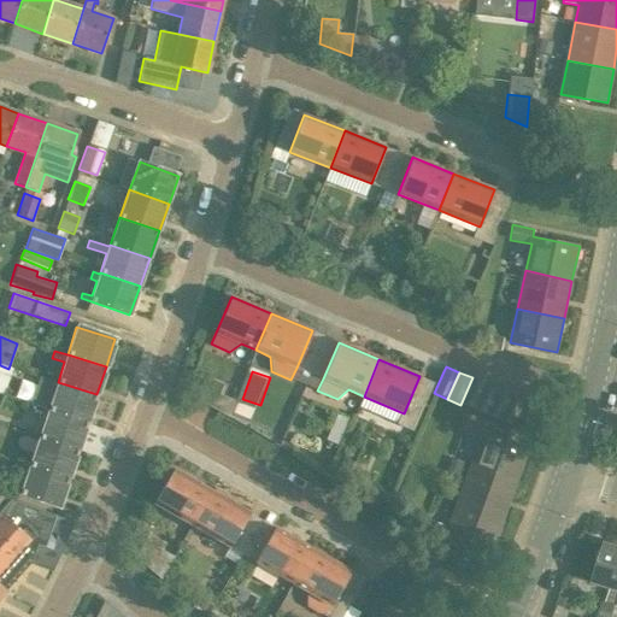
[(199,401),(227,417),(234,400),(219,393),(223,385),(209,377),(199,401)]
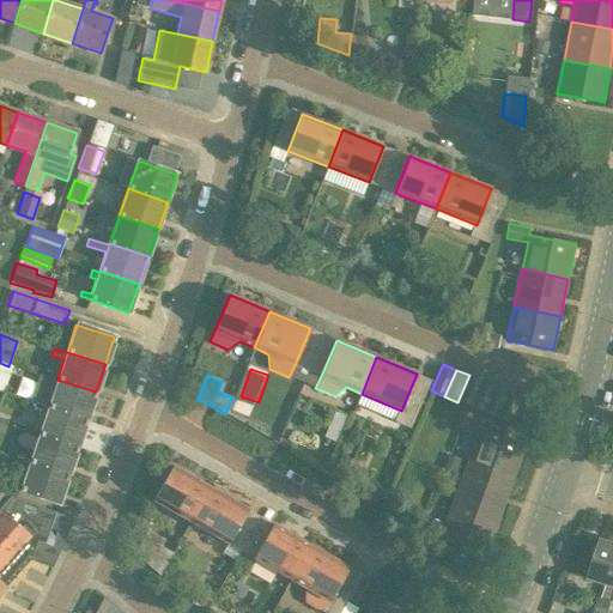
[(483,381),(469,375),(457,402),(471,408),(483,381)]
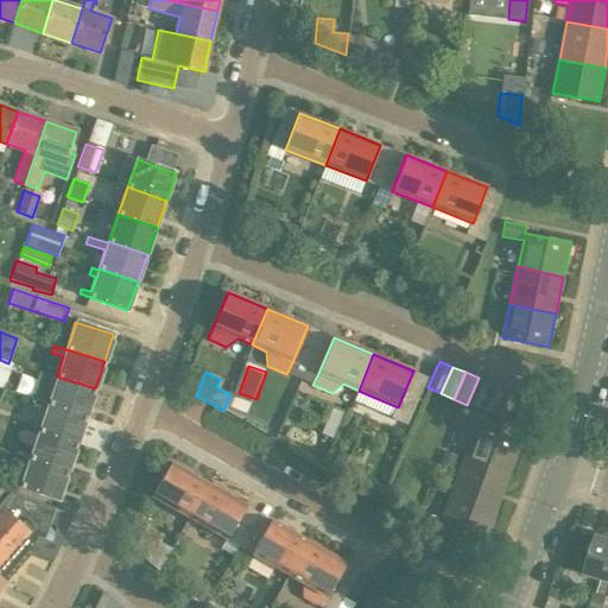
[(57,377),(48,404),(86,416),(95,388),(57,377)]
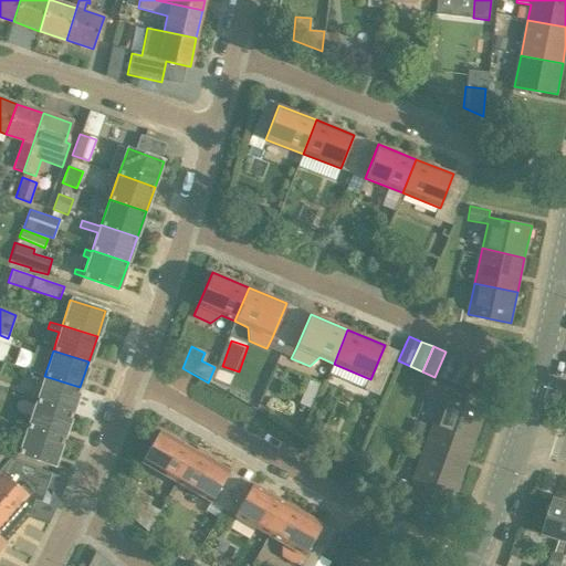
[(458,357),(446,352),(435,377),(447,383),(458,357)]
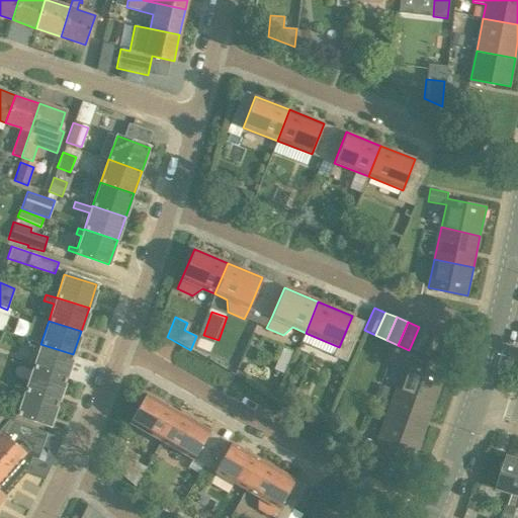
[(409,350),(420,354),(430,332),(419,327),(409,350)]
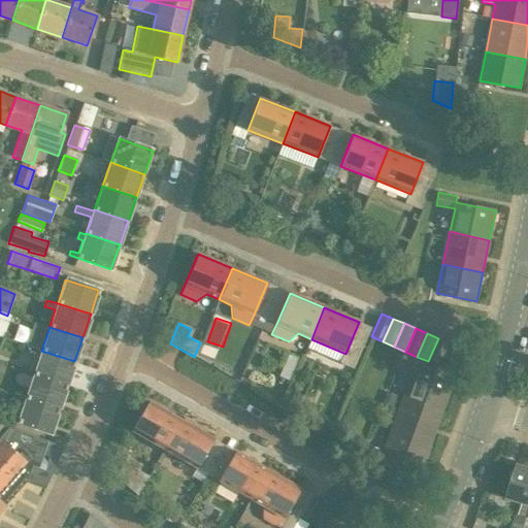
[(428,361),(439,366),(450,343),(438,338),(428,361)]
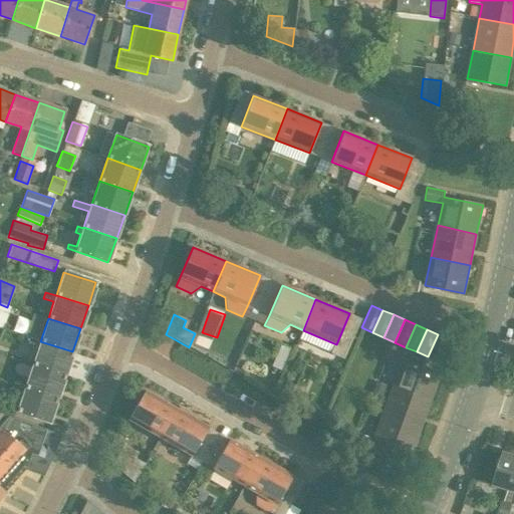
[(449,339),(438,334),(428,356),(439,361),(449,339)]
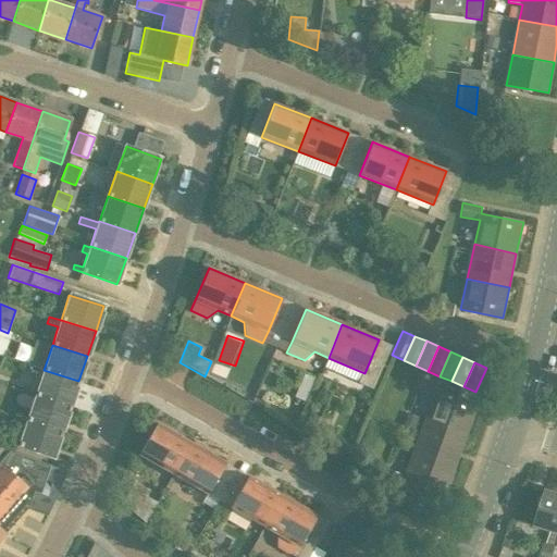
[(44,370),(35,395),(70,407),(78,381),(44,370)]
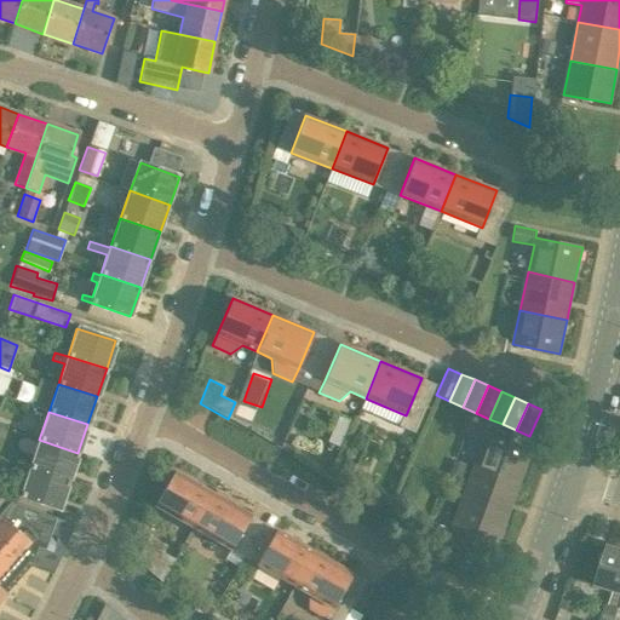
[(486,434),(474,468),(518,484),(532,451),(486,434)]
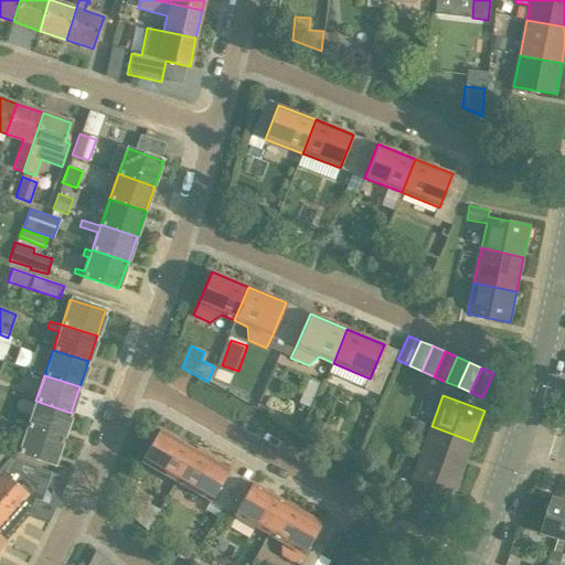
[(35,401),(28,426),(63,438),(71,413),(35,401)]
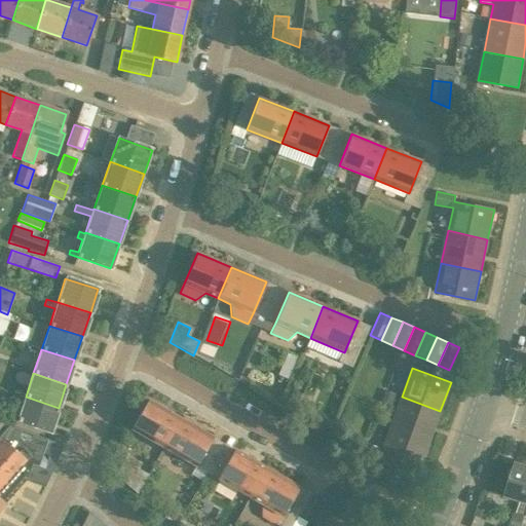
[(59,408),(26,397),(17,421),(50,433),(59,408)]
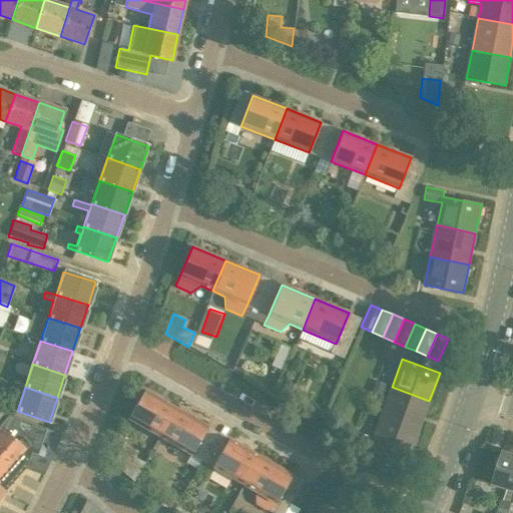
[(392,387),(381,416),(419,430),(429,401),(392,387)]
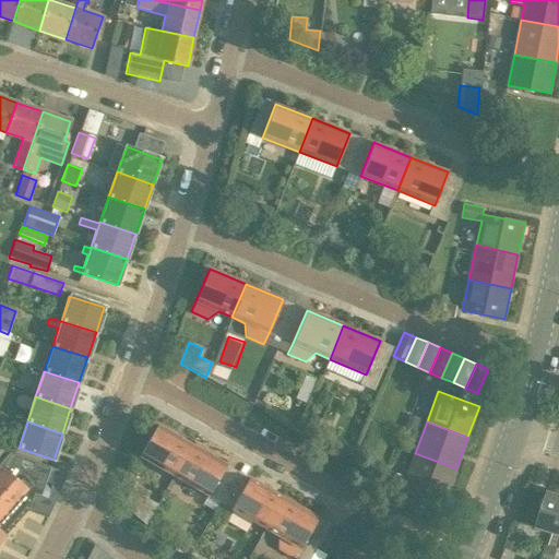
[(139,456),(173,476),(191,444),(156,425),(139,456)]
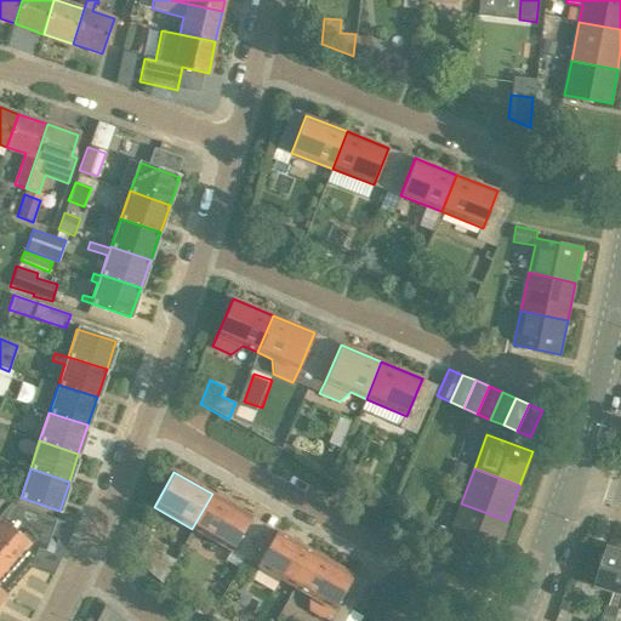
[(192,529),(244,558),(251,543),(239,536),(250,516),(212,494),(192,529)]
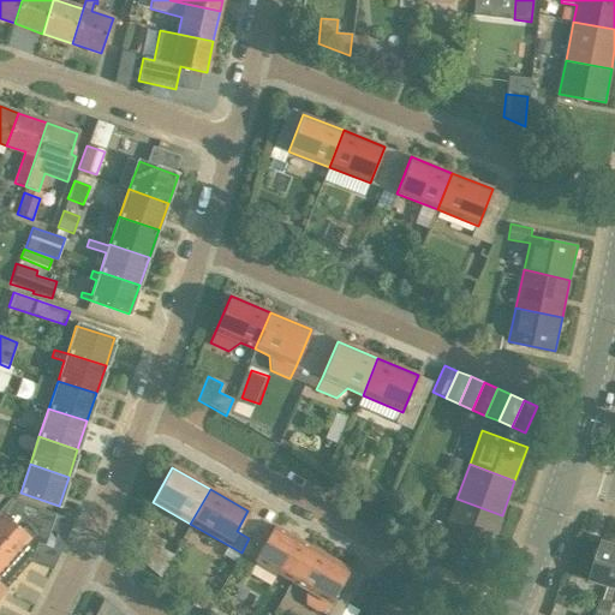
[(10,497),(0,508),(0,518),(0,595),(4,591),(30,561),(52,569),(73,520),(10,497)]
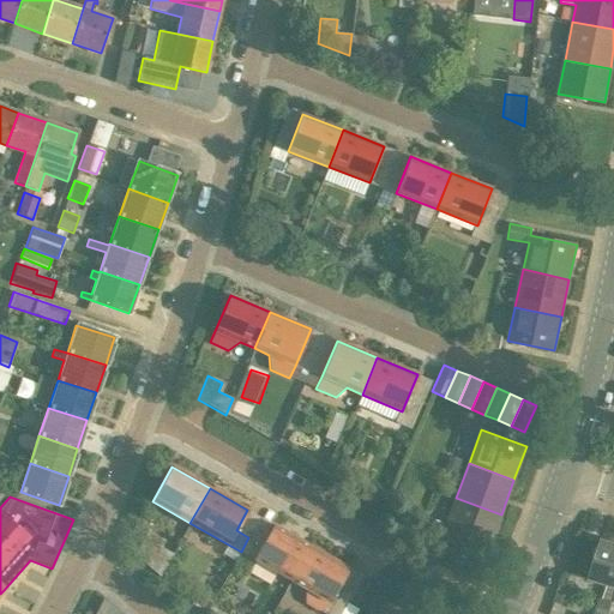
[(501,515),(456,498),(444,530),(489,547),(501,515)]
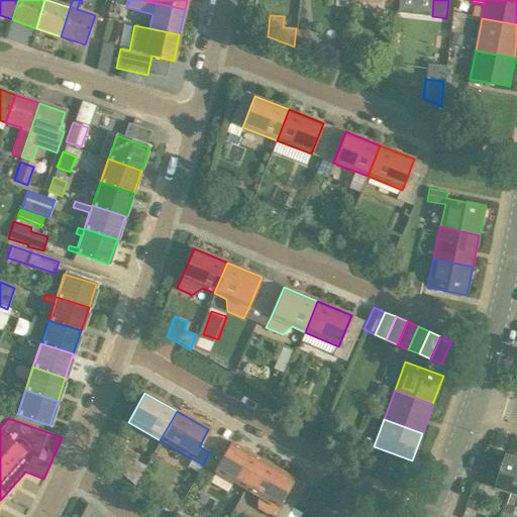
[(203,464),(245,489),(262,459),(229,441),(219,458),(209,452),(203,464)]
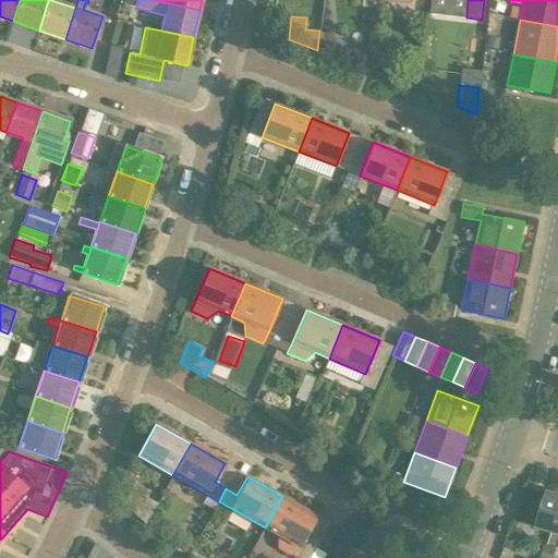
[(134,483),(122,504),(145,523),(156,502),(144,496),(147,490),(134,483)]
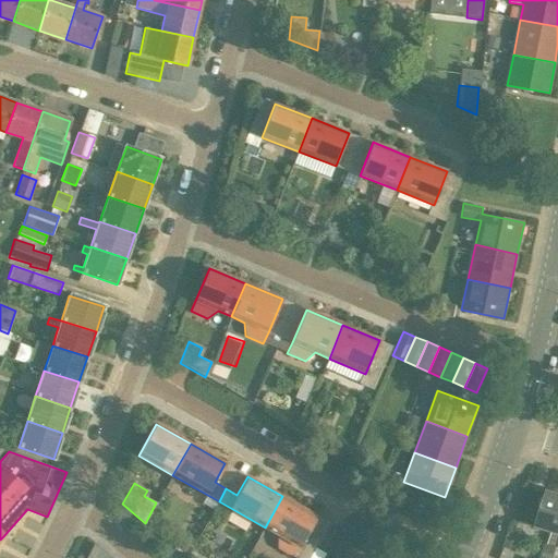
[(557,492),(548,488),(536,525),(552,531),(548,544),(544,543),(538,557),(554,557),(557,547),(557,546),(557,544),(557,492)]
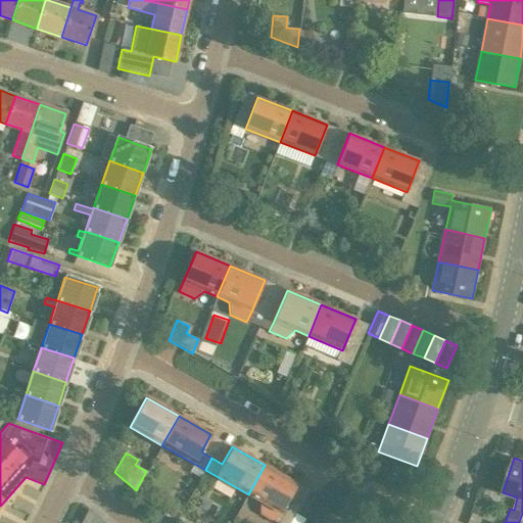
[(265,465),(248,494),(260,502),(259,513),(277,522),(289,522),(300,505),(289,497),(296,484),(265,465)]
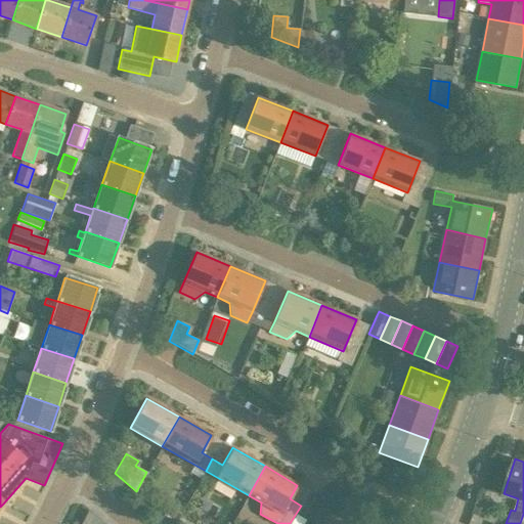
[(154,507),(176,520),(183,508),(161,494),(154,507)]
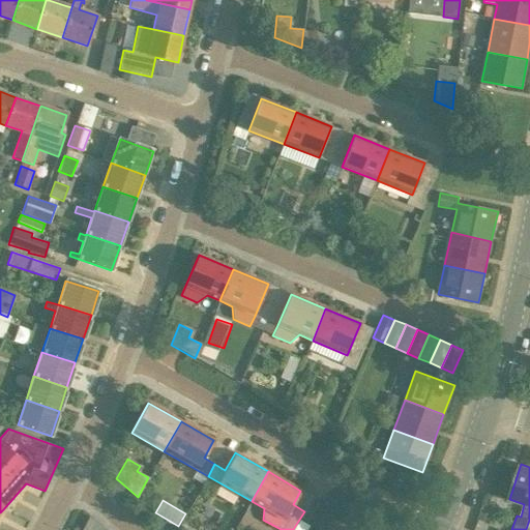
[(371,529),(387,529),(391,523),(380,516),(371,529)]
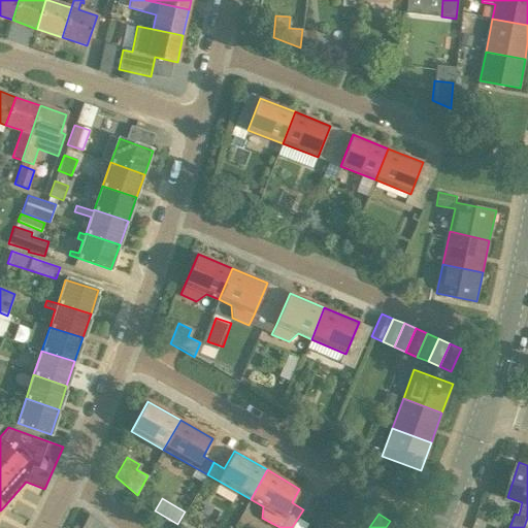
[(104,527),(89,515),(81,527),(104,527)]
